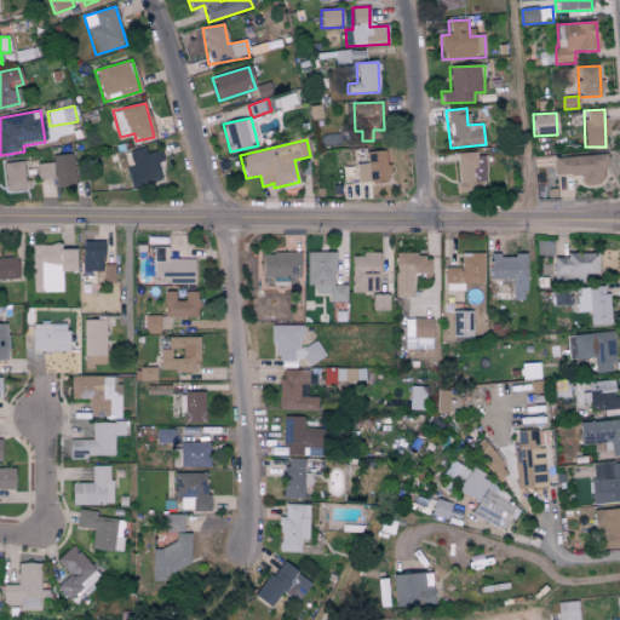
[(164,181),(154,151),(147,154),(144,147),(128,151),(133,165),(125,167),(131,190),(164,181)]
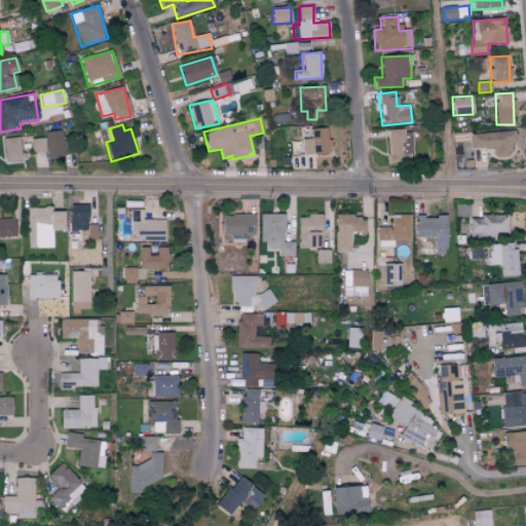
[(328,128),(310,129),(310,139),(302,140),(302,155),(329,154),(328,128)]
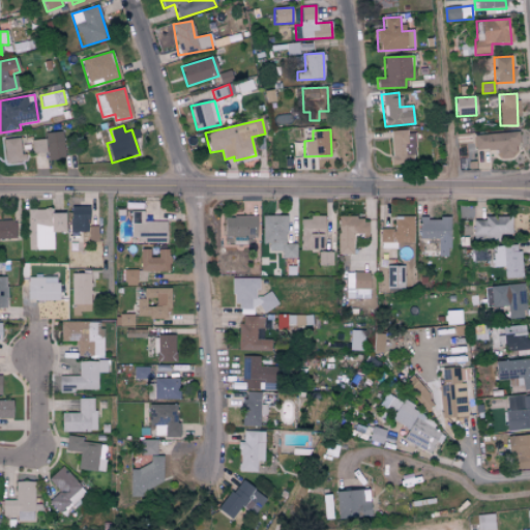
[(414,130),(390,131),(390,165),(414,165),(414,130)]
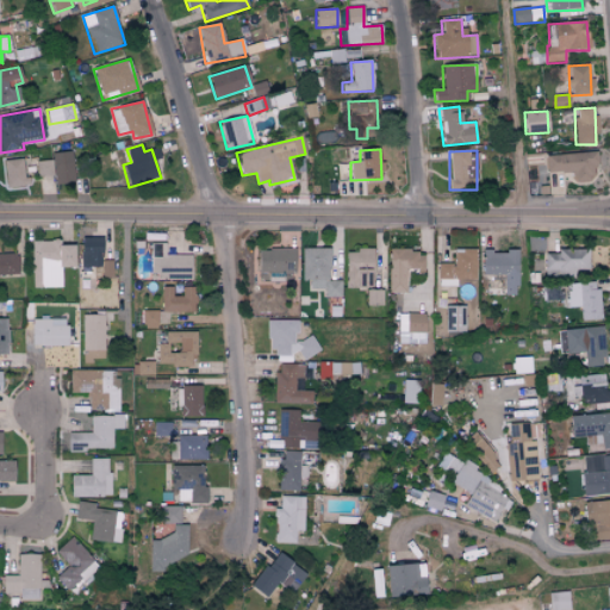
[(56,185),(75,182),(72,151),(53,154),(56,185)]
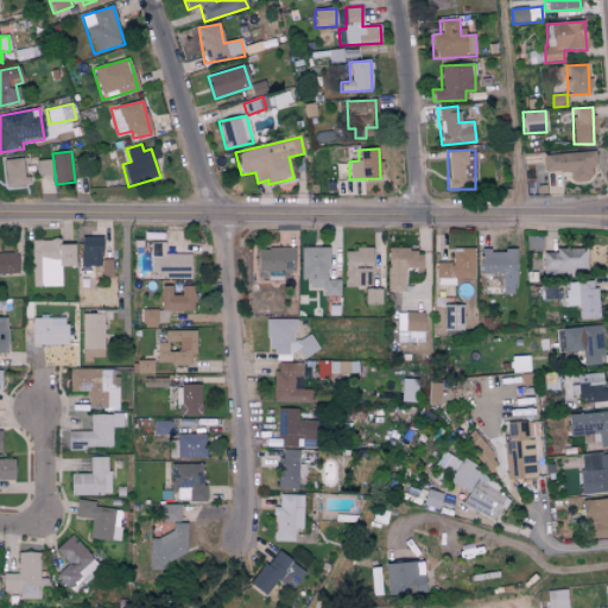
[(545,172),(571,171),(571,181),(595,179),(594,152),(544,154),(545,172)]
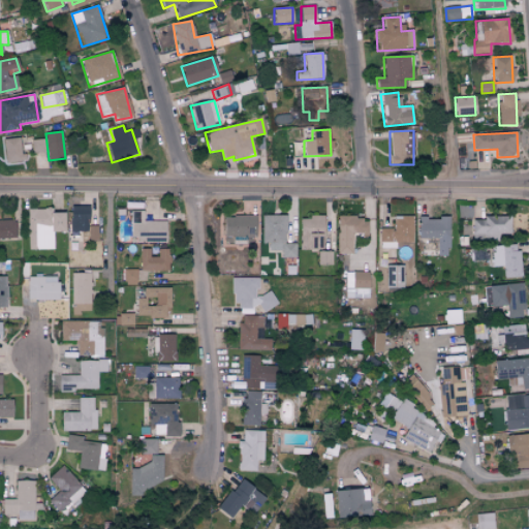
[(3,139),(4,162),(22,161),(20,138),(3,139)]
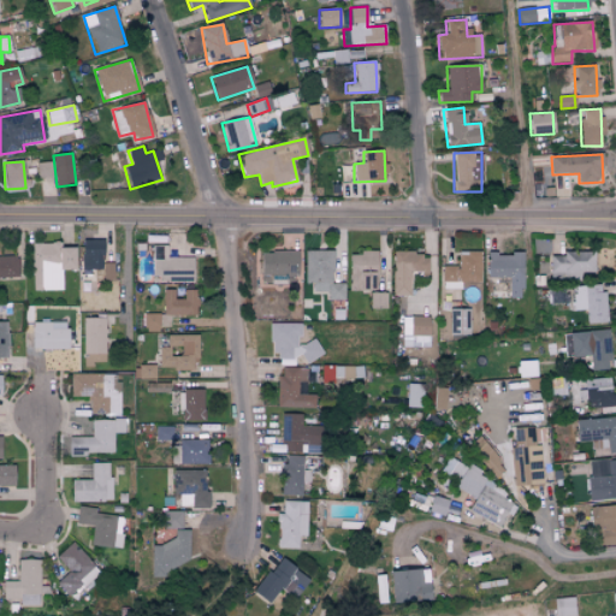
[(36,163),(37,179),(53,178),(53,163),(36,163)]
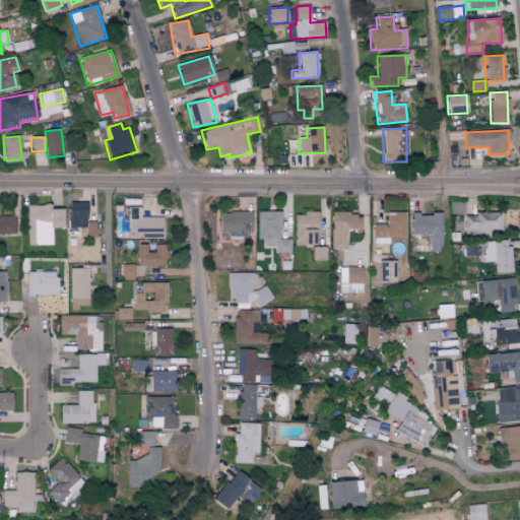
[(86,202),(69,202),(68,226),(86,226),(86,202)]
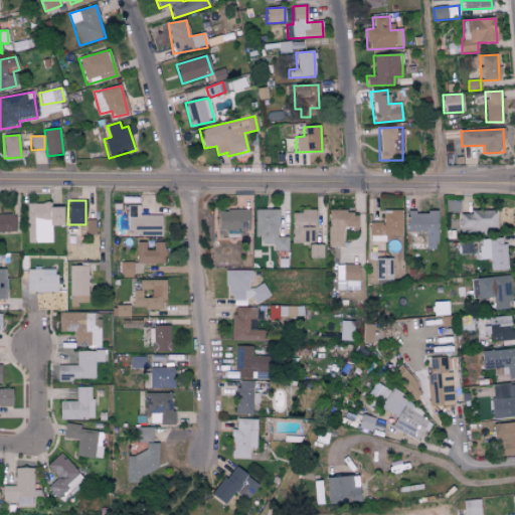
[(61,225),(61,206),(50,206),(50,203),(27,202),(26,242),(51,242),(51,224),(61,225)]
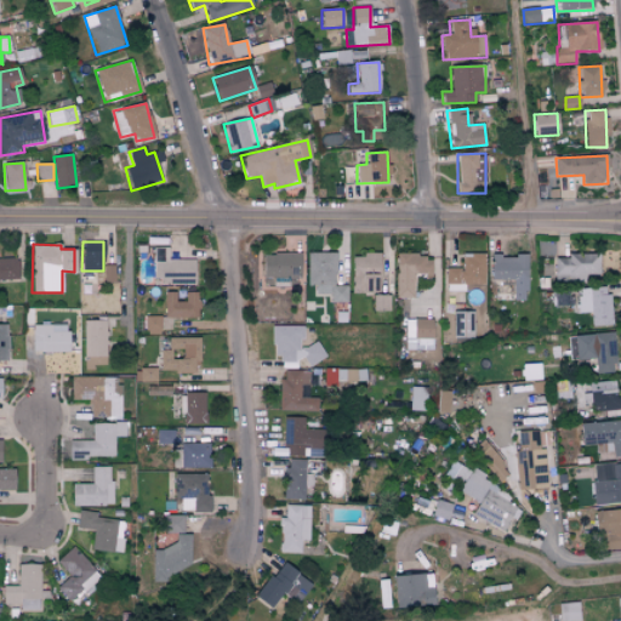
[(194,281),(194,258),(169,260),(167,246),(153,246),(153,283),(194,281)]
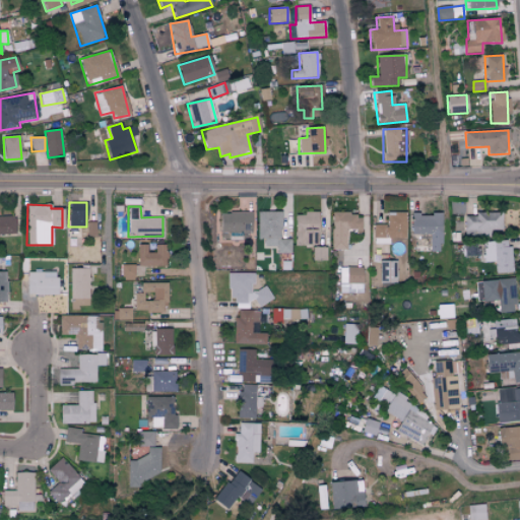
[(280,210),(257,211),(257,239),(263,239),(263,247),(276,246),(276,253),(290,252),(290,239),(280,239),(280,210)]
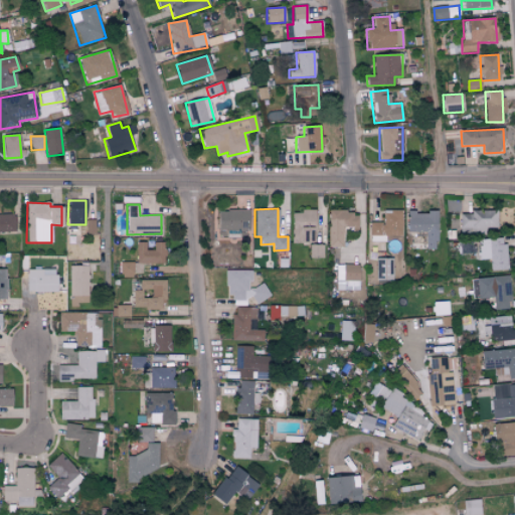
[(218,229),(226,229),(225,236),(238,237),(238,229),(248,229),(248,209),(218,209),(218,229)]
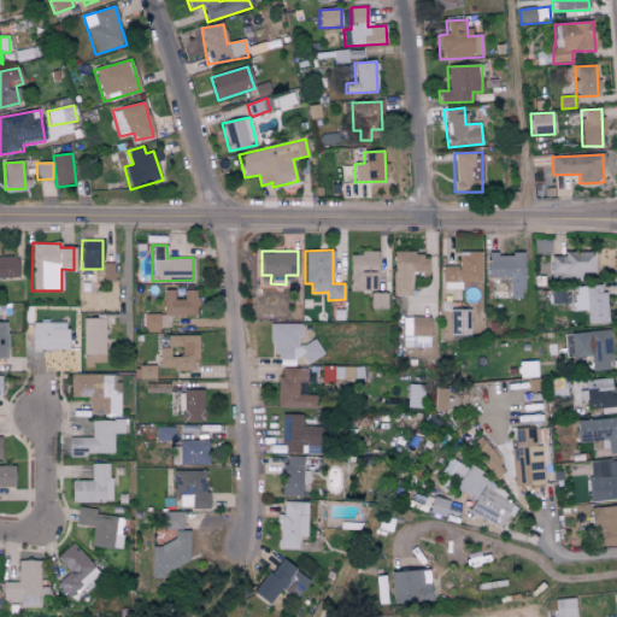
[(442,265),(442,289),(462,289),(462,282),(481,282),(481,251),(458,251),(458,265),(442,265)]
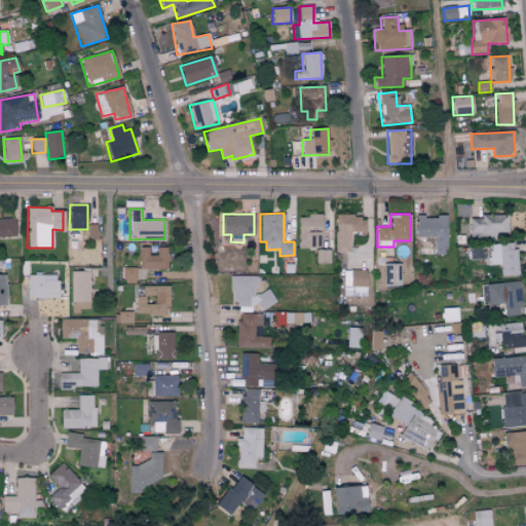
[(297,247),(321,247),(321,215),(298,215),(297,247)]
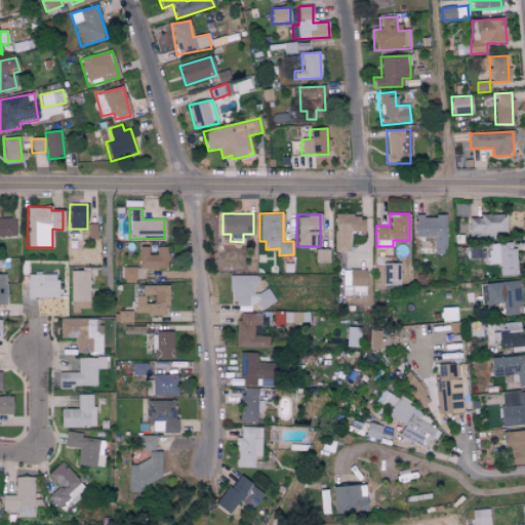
[(333,251),(349,251),(350,232),(364,232),(364,215),(334,214),(333,251)]
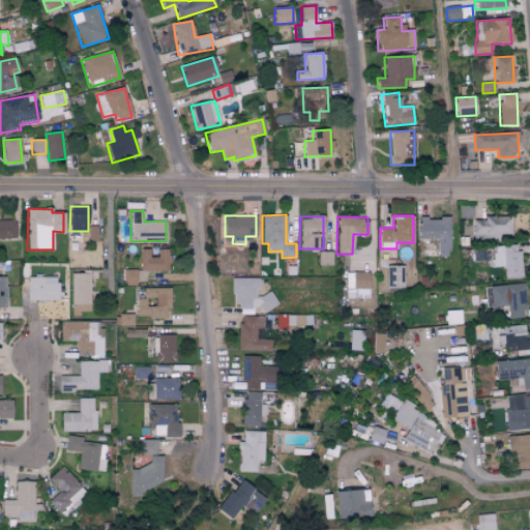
[(511,217),(473,216),(472,240),(500,241),(500,233),(510,234),(511,217)]
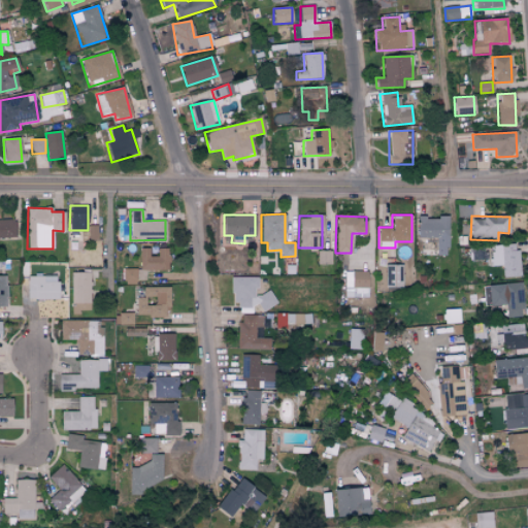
[(417,237),(436,237),(436,255),(448,255),(448,217),(417,217),(417,237)]
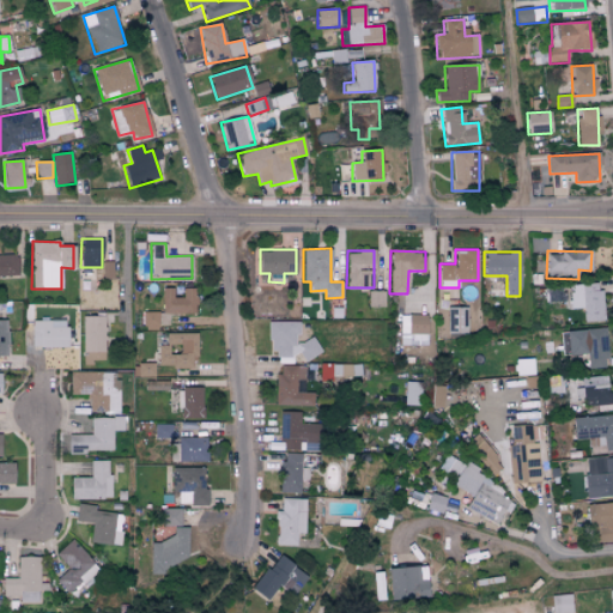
[(0,254),(0,275),(17,275),(17,254),(0,254)]
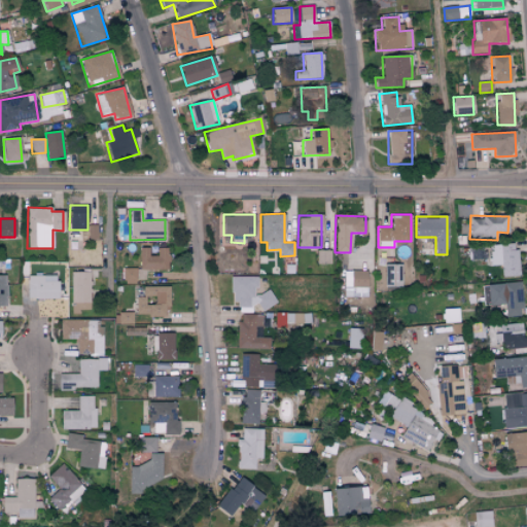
[(96,224),(88,224),(89,238),(97,238),(96,224)]
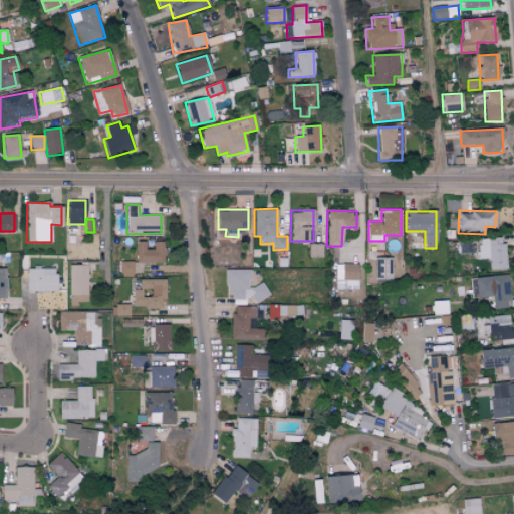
[(489,269),(505,268),(504,237),(478,238),(479,258),(488,258),(489,269)]
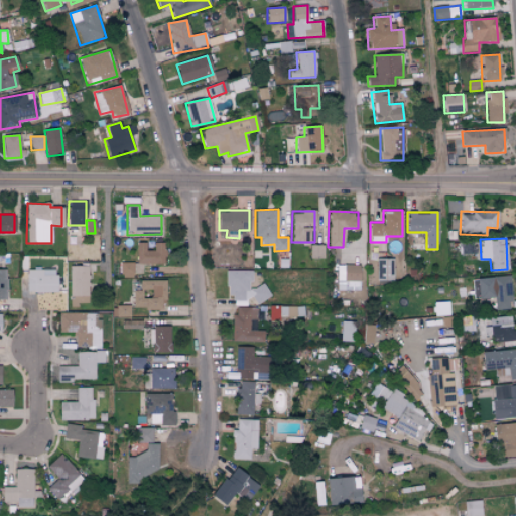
[(136,263),(164,263),(164,242),(153,242),(154,249),(146,250),(145,242),(136,242),(136,263)]
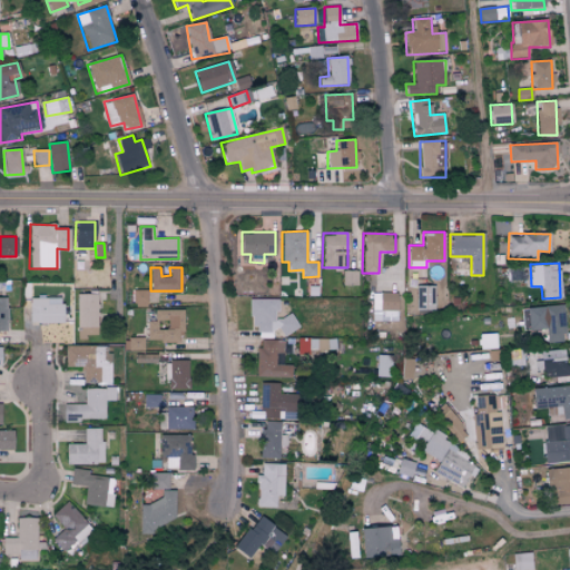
[(357,271),(342,269),(342,284),(356,285),(357,271)]
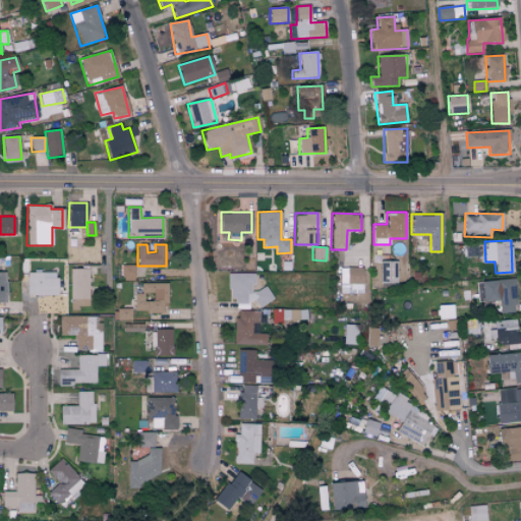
[(397,261),(380,261),(380,282),(397,283),(397,261)]
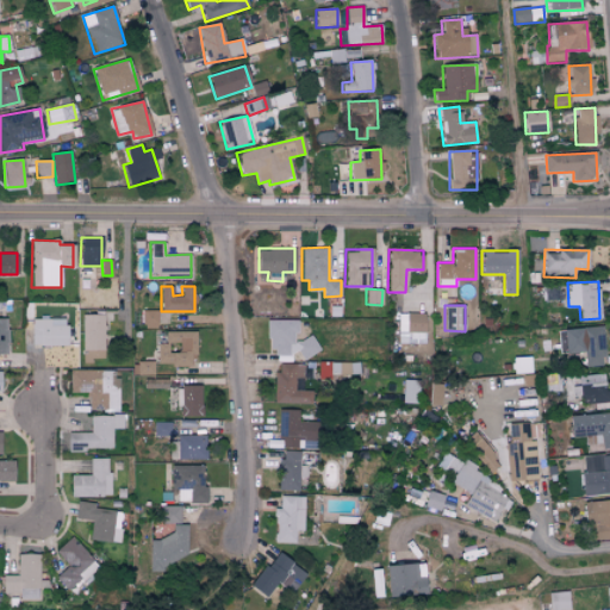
[(157,310),(143,310),(142,328),(156,328),(157,310)]
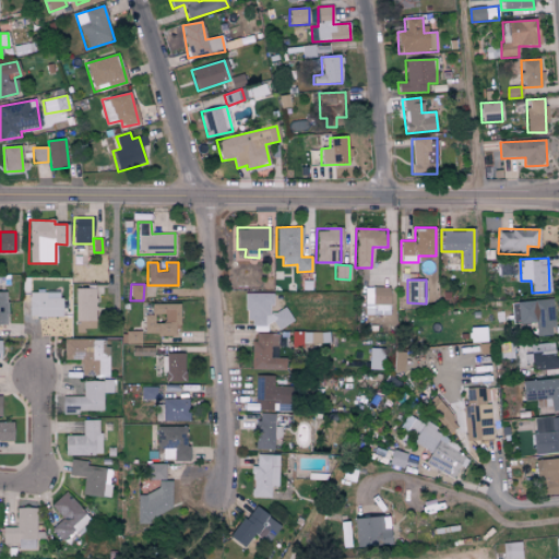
[(365,287),(365,314),(390,314),(390,286),(365,287)]
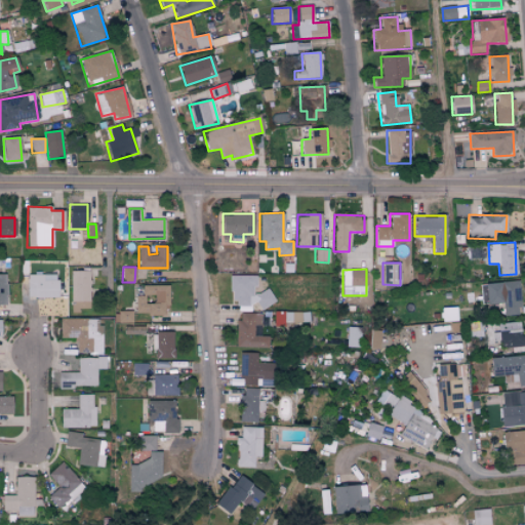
[(71,301),(89,300),(89,270),(71,270),(71,301)]
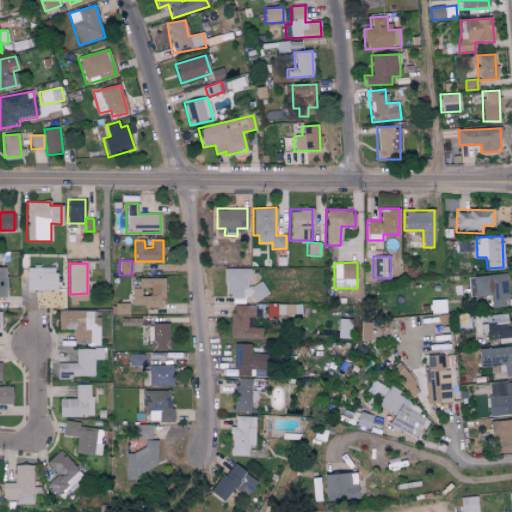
[(26,289),(56,290),(56,268),(27,267),(26,289)]
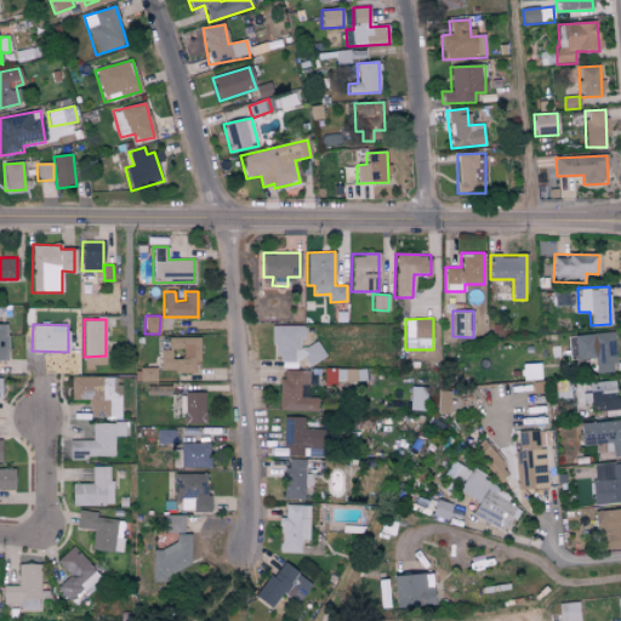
[(302,325),(274,325),(273,360),(306,360),(320,360),(320,345),(302,345),(302,325)]
